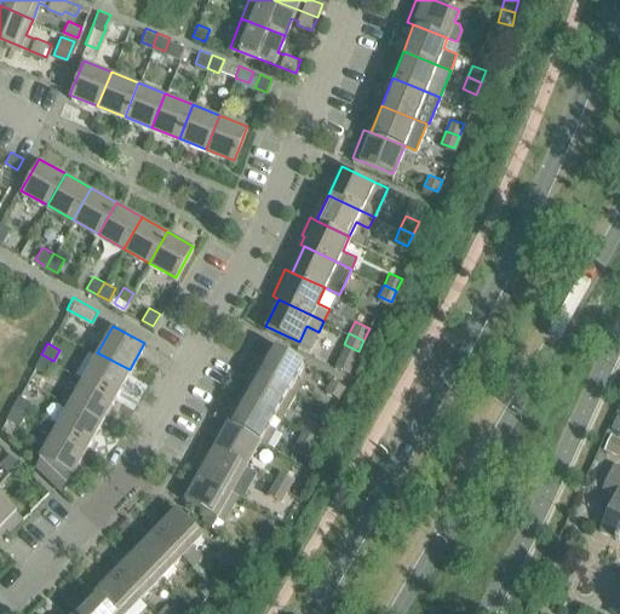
[(271,343),(257,369),(288,388),(303,361),(271,343)]
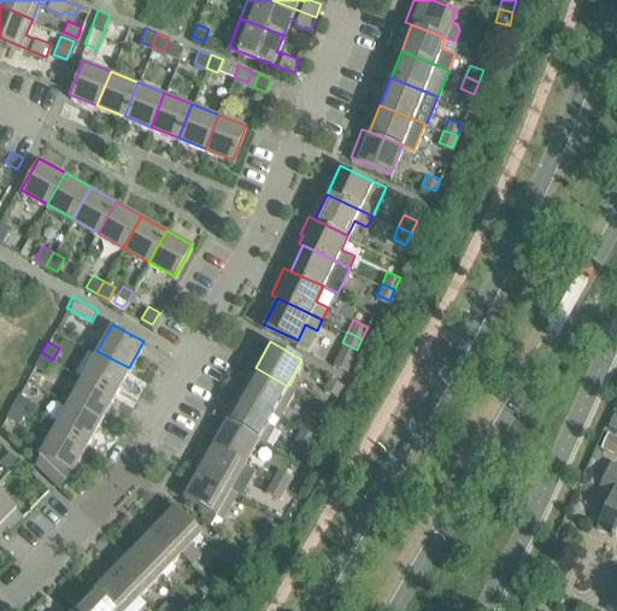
[(347,369),(357,350),(342,342),(333,362),(347,369)]
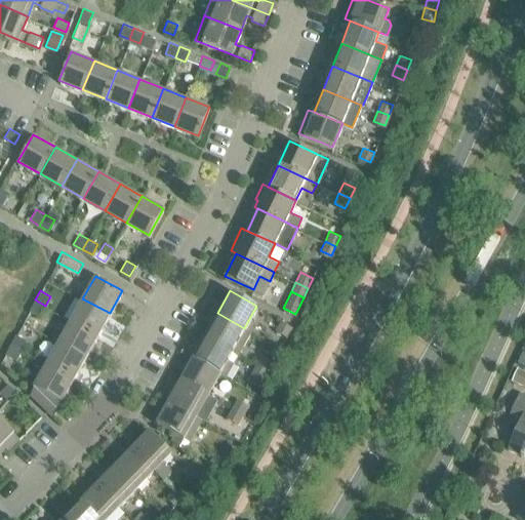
[(97,334),(110,313),(82,298),(71,320),(97,334)]
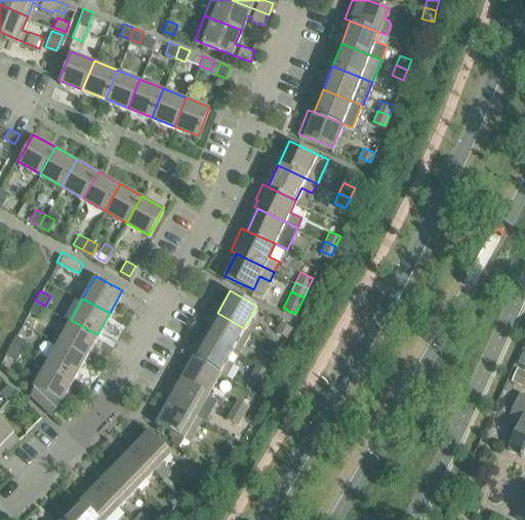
[(45,306),(35,300),(30,309),(40,315),(45,306)]
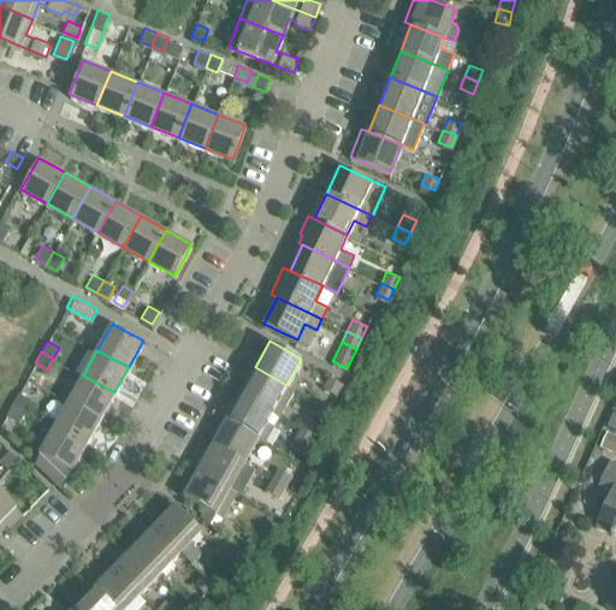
[(237,390),(272,410),(280,414),(294,389),(286,385),(255,367),(242,392),(237,390)]
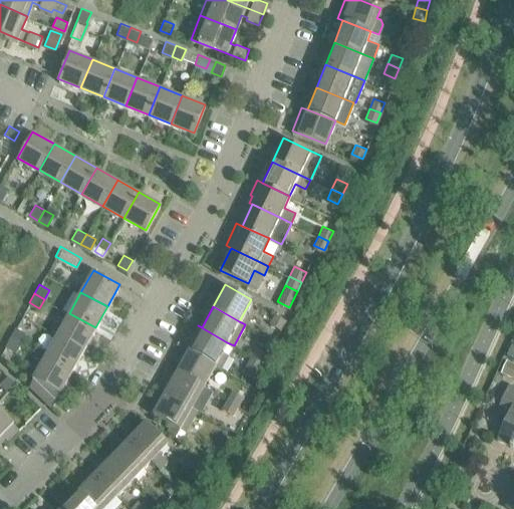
[(280,327),(285,318),(275,312),(270,322),(280,327)]
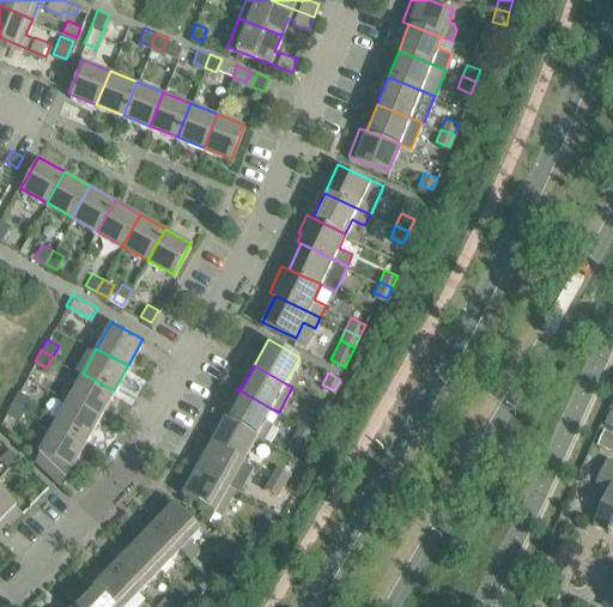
[(83,374),(68,399),(99,416),(114,390),(83,374)]
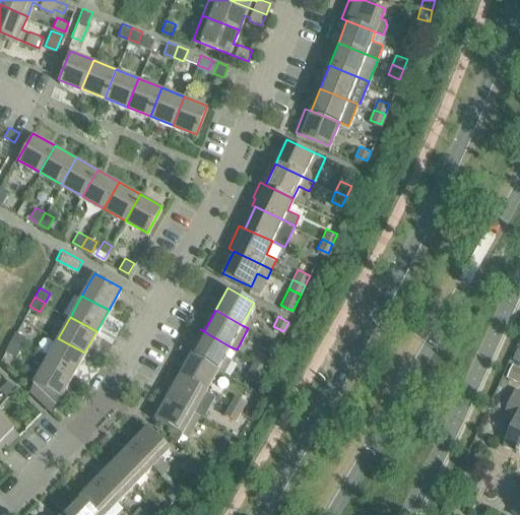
[(226,353),(230,346),(200,329),(192,343),(196,345),(192,352),(218,368),(224,371),(233,357),(226,353)]
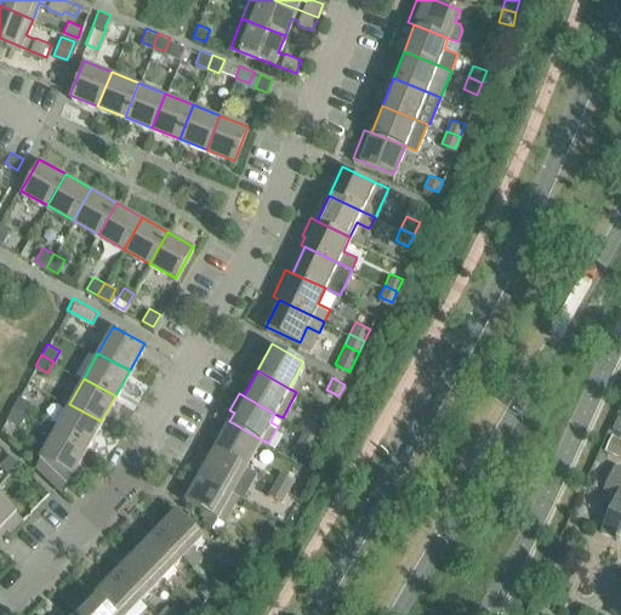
[(20,394),(12,405),(26,413),(32,400),(20,394)]
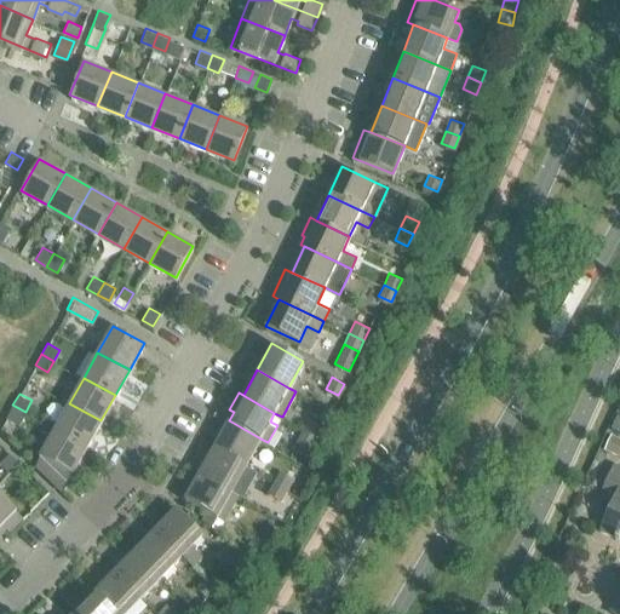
[(69,403),(55,429),(86,447),(101,420),(69,403)]
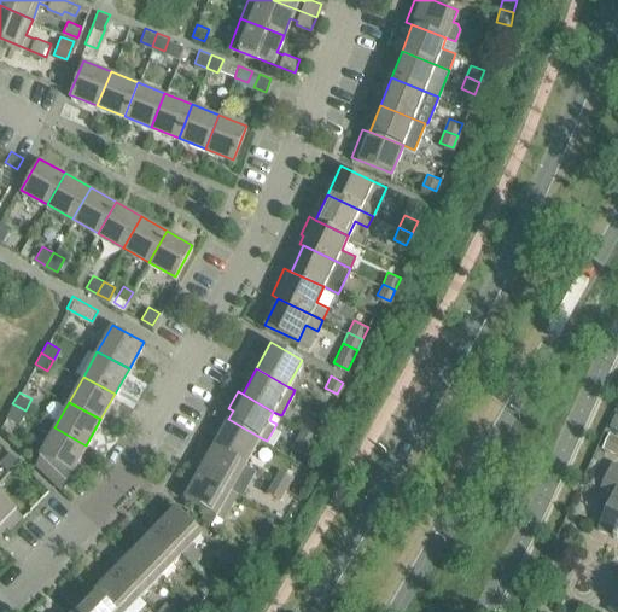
[(19,421),(25,411),(12,403),(6,414),(19,421)]
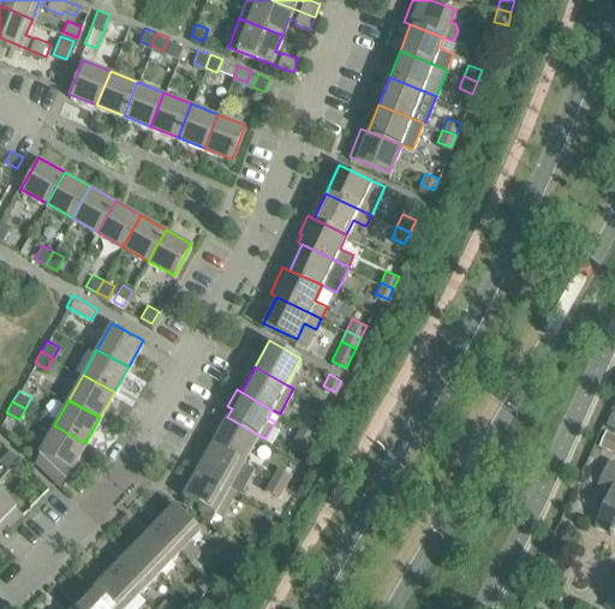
[(306,415),(300,425),(312,433),(318,422),(306,415)]
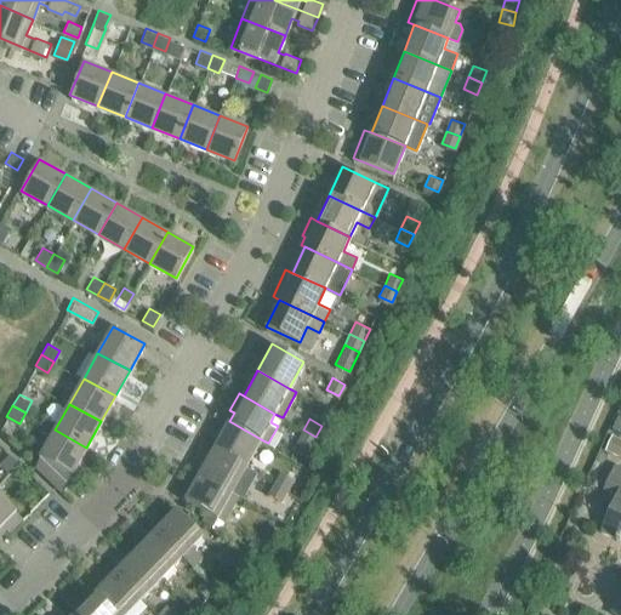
[(229,421),(215,446),(246,465),(261,439),(229,421)]
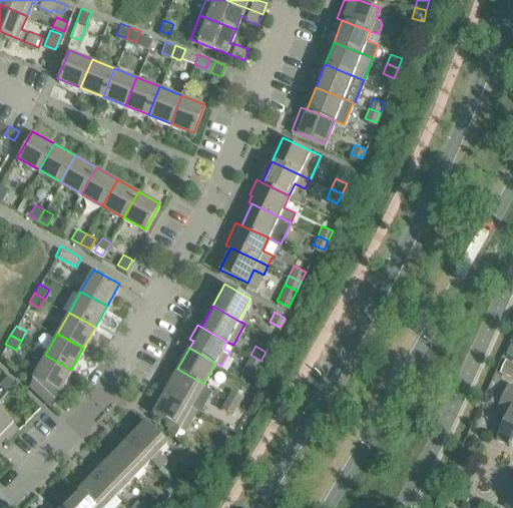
[(29,384),(51,405),(71,370),(45,355),(29,384)]
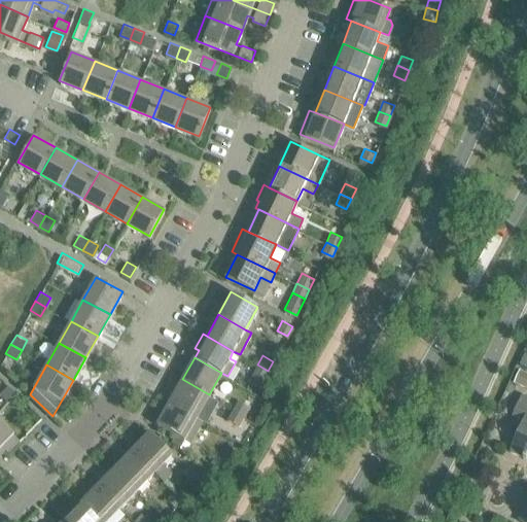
[(268,371),(257,364),(252,375),(262,380),(268,371)]
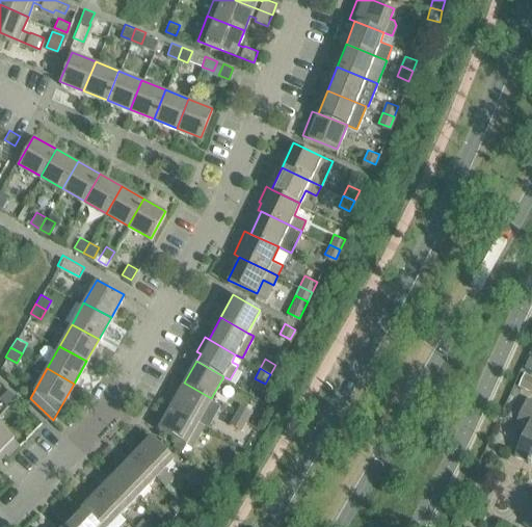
[(531,390),(531,377),(525,374),(520,385),(531,390)]
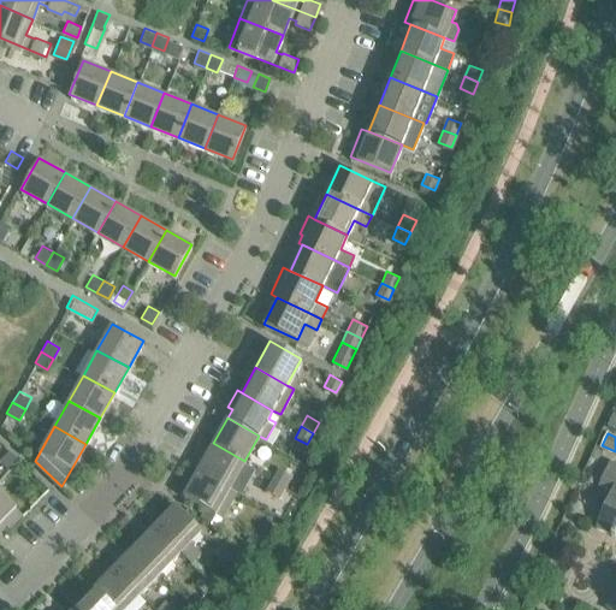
[(213,443),(199,468),(230,486),(237,490),(241,492),(255,467),(244,461),(213,443)]
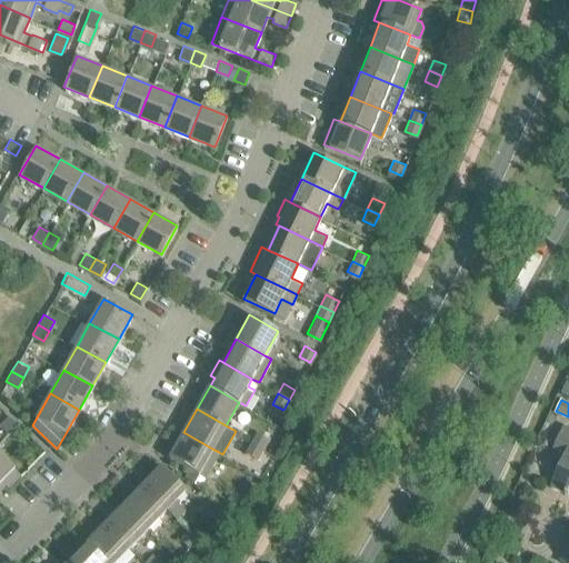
[(17,422),(9,413),(0,422),(0,423),(8,431),(17,422)]
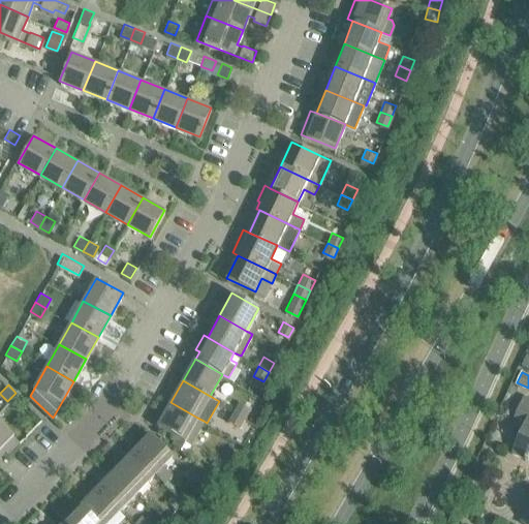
[(528,396),(523,394),(515,413),(526,419),(511,450),(525,456),(525,457),(528,459),(528,457),(528,396)]
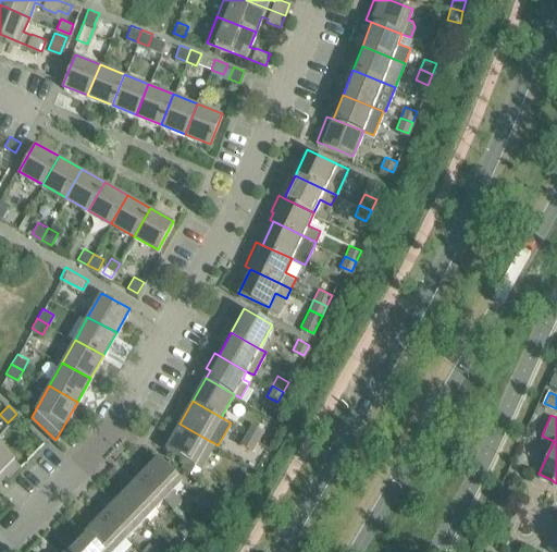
[(252,421),(246,431),(258,438),(263,428),(252,421)]
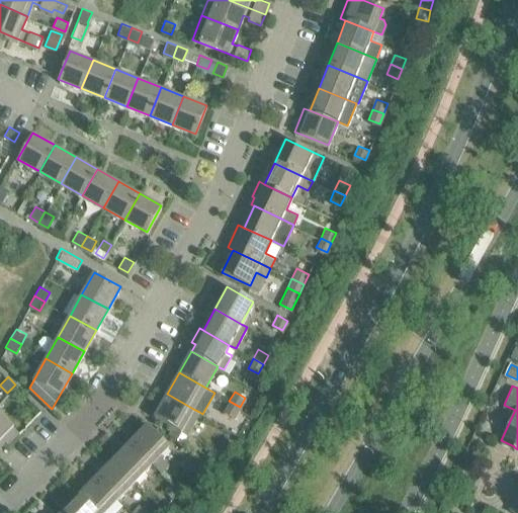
[(193,409),(167,394),(155,416),(181,431),(187,434),(199,412),(193,409)]
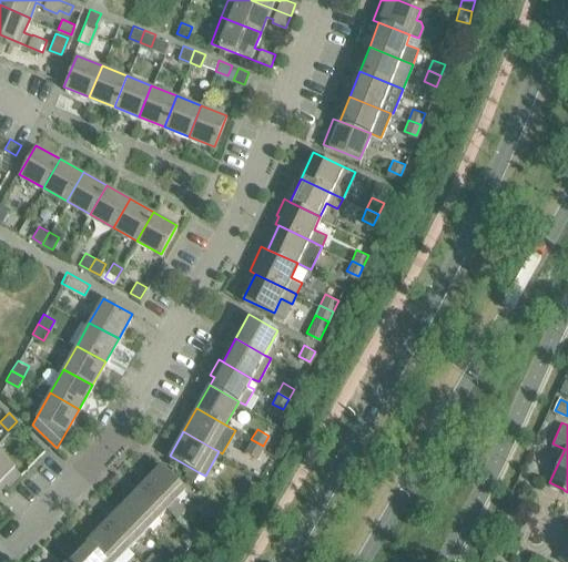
[(263,446),(251,439),(245,449),(257,456),(263,446)]
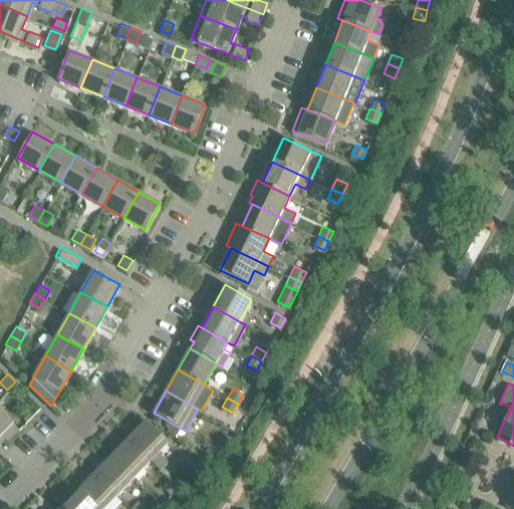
[(0,434),(1,433),(7,438),(18,427),(13,422),(13,421),(0,408),(0,434)]
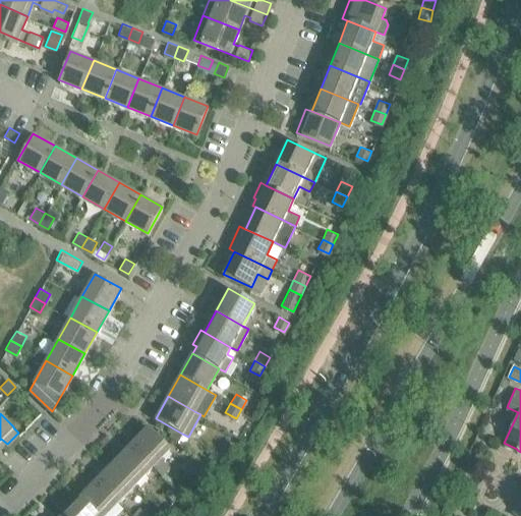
[(170,447),(149,425),(131,444),(153,465),(163,474),(170,466),(160,457),(170,447)]
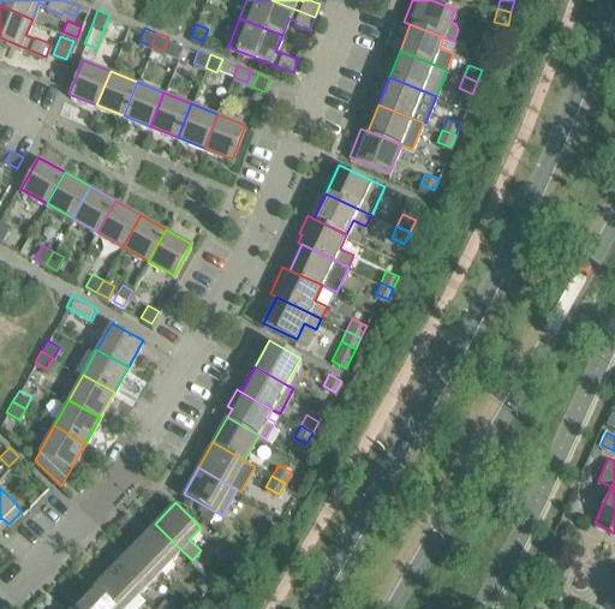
[(160,569),(180,549),(155,524),(135,544),(160,569)]
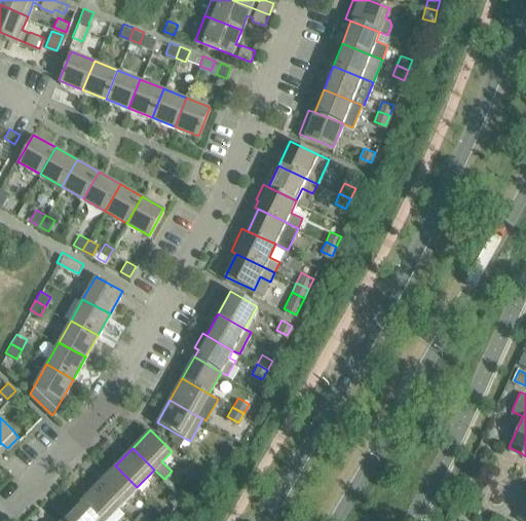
[(213,457),(207,466),(216,473),(223,464),(213,457)]
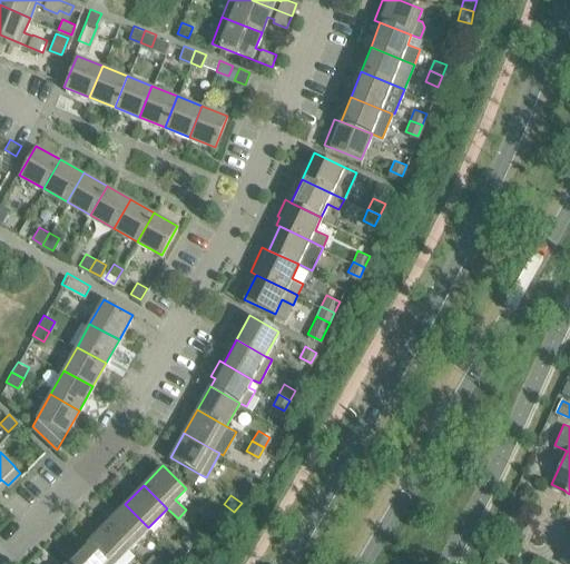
[(125,504),(106,523),(129,546),(148,527),(125,504)]
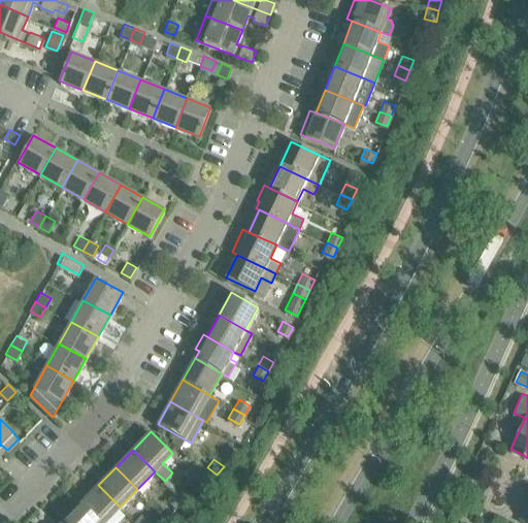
[(217,475),(207,467),(201,477),(210,484),(217,475)]
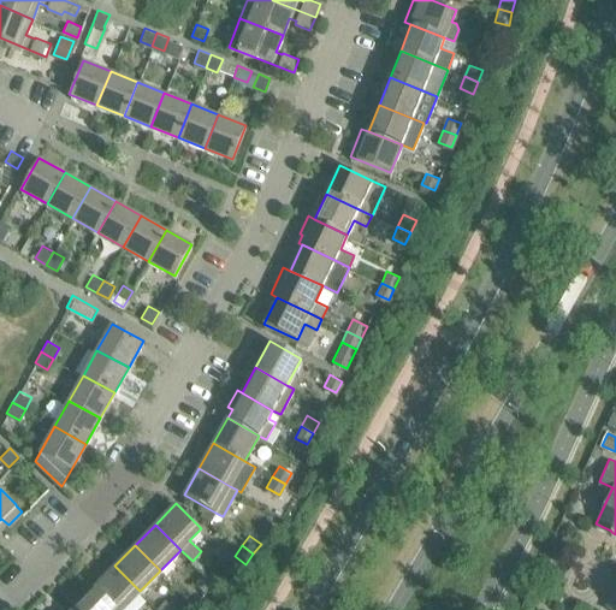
[(118,609),(120,609),(140,591),(114,566),(94,586),(118,609)]
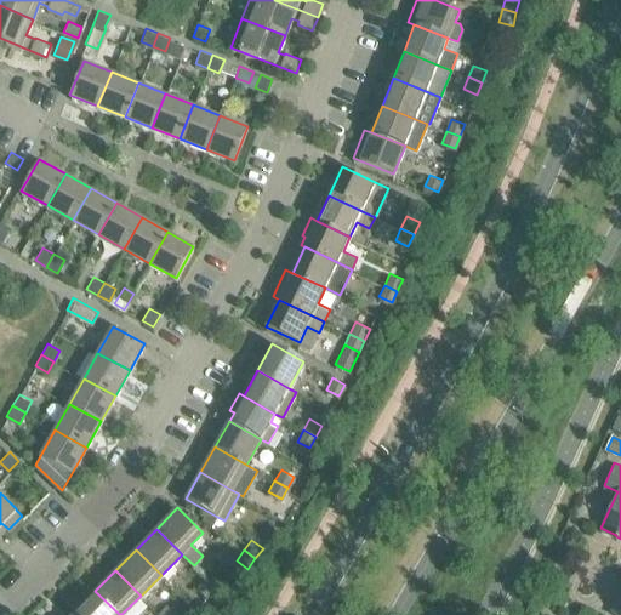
[(208,597),(217,588),(205,576),(195,586),(208,597)]
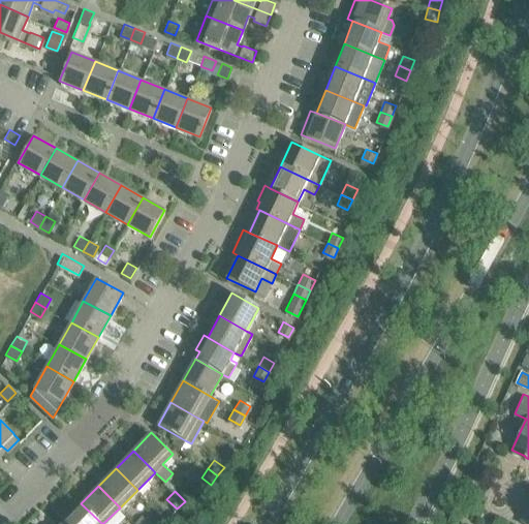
[(101,523),(81,503),(63,522),(65,523),(101,523)]
